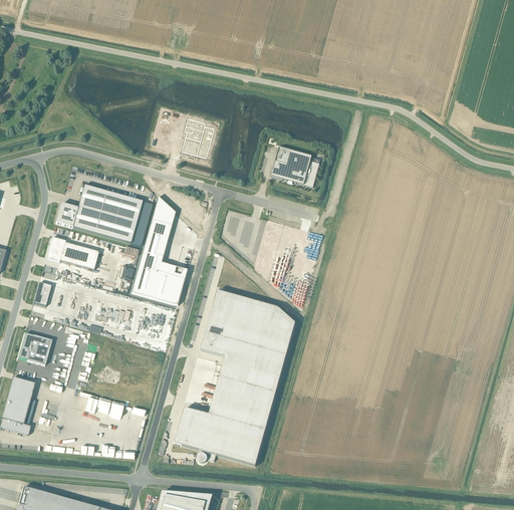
[(187,130),(182,149),(206,156),(215,125),(205,122),(206,120),(188,115),(184,128),(184,129),(187,130)]
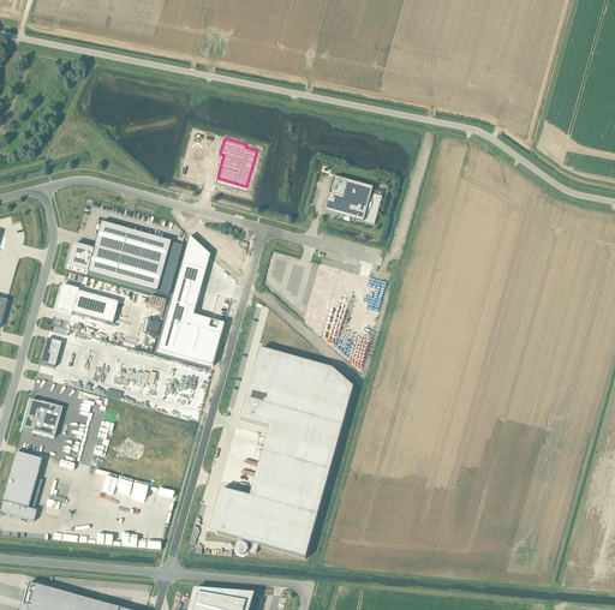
[(334,174),(324,208),(345,213),(350,214),(363,217),(374,221),(382,192),(371,190),(372,184),(334,174)]
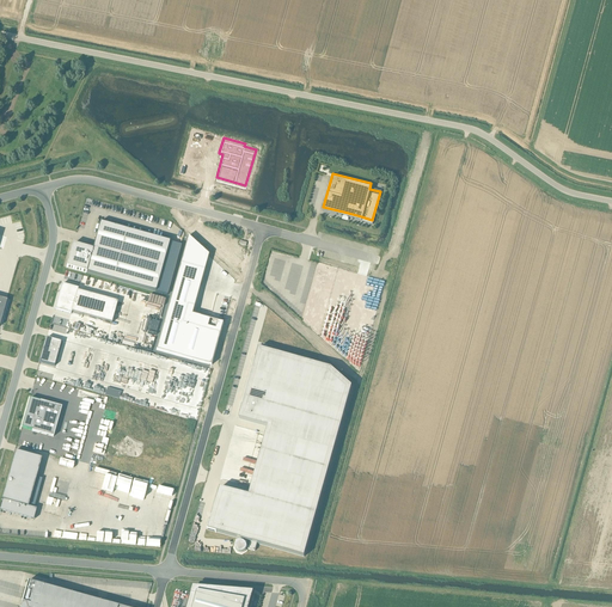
[(73,240),(67,263),(154,287),(166,244),(169,238),(155,233),(99,219),(92,245),(73,240)]
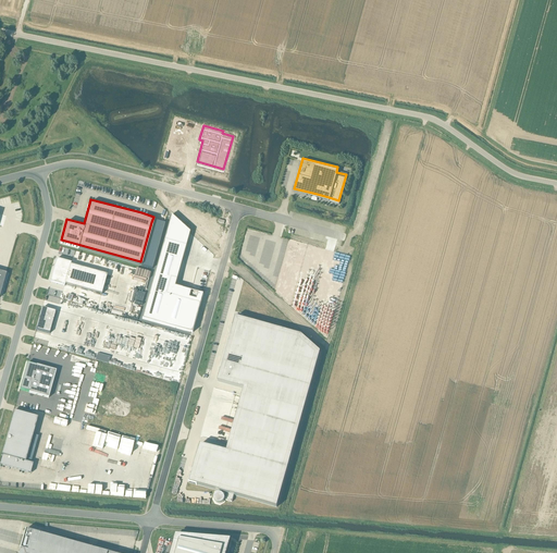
[(171,211),(141,315),(193,329),(203,290),(190,286),(189,293),(173,289),(189,229),(171,211)]
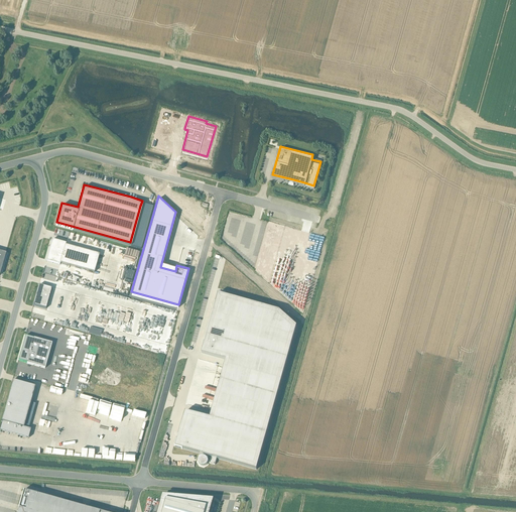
[(267,219),(263,232),(278,236),(281,223),(267,219)]
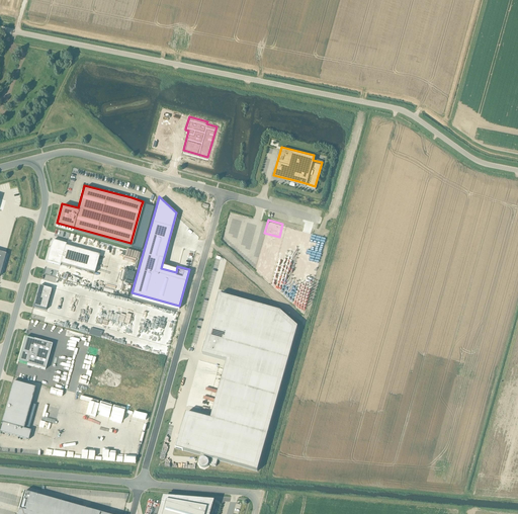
[(291,226),(277,279),(300,285),(315,232),(291,226)]
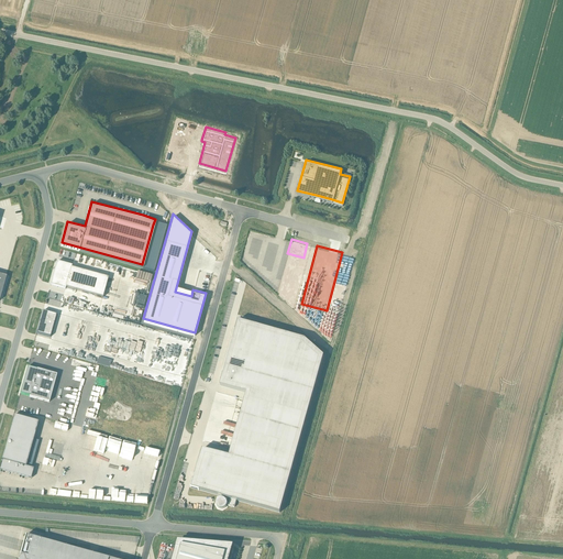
[(57,258),(51,281),(65,285),(65,284),(102,294),(108,274),(72,263),(72,262),(57,258)]
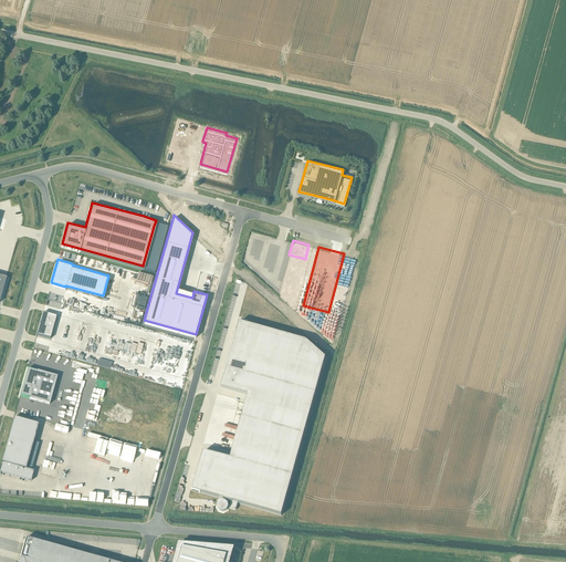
[(43,309),(37,331),(50,335),(56,312),(43,309)]
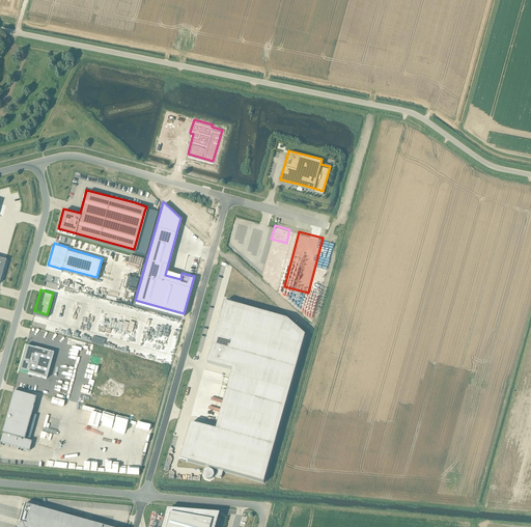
[(191,418),(180,456),(217,467),(223,468),(263,479),(305,332),(287,315),(224,298),(206,360),(232,367),(216,425),(191,418)]
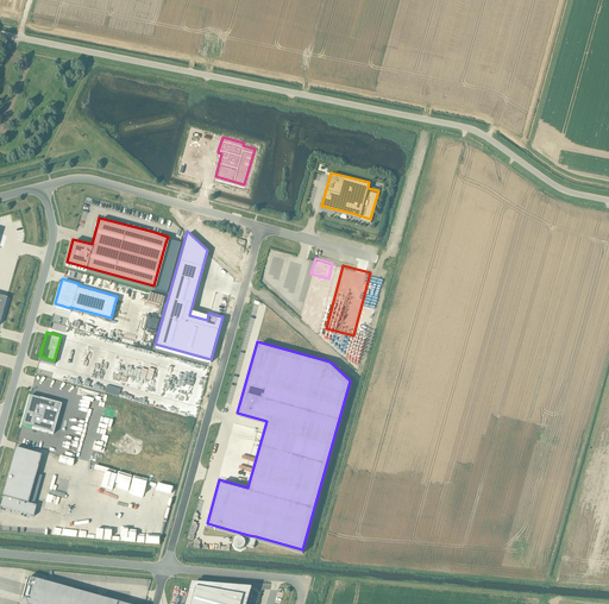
[(30,392),(22,421),(31,425),(52,431),(61,401),(39,395),(30,392)]
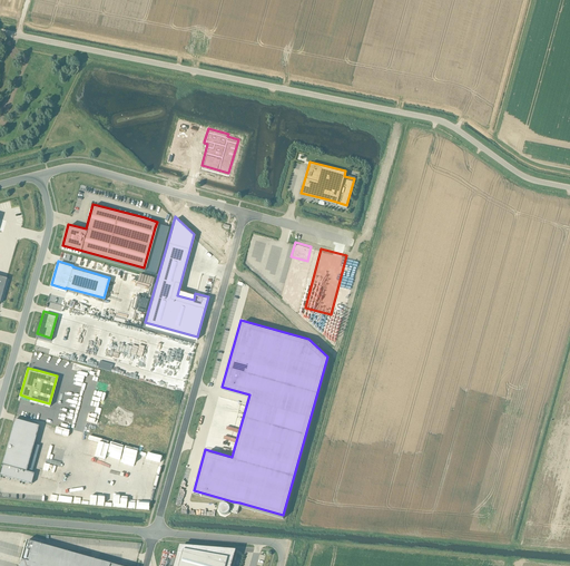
[(2,461),(0,469),(0,471),(30,480),(33,470),(26,468),(38,423),(13,417),(1,461),(2,461)]
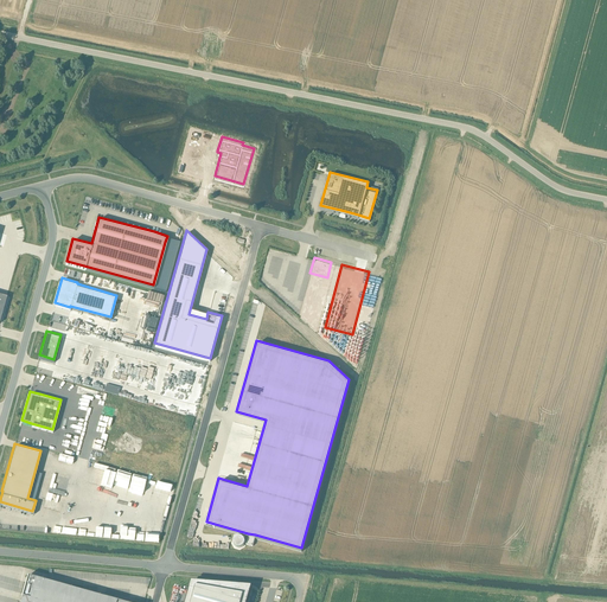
[(232,538),(232,539),(234,540),(234,542),(235,543),(236,543),(236,544),(237,544),(238,544),(240,544),(241,544),(242,543),(243,543),(243,542),(244,540),(244,539),(244,538),(244,537),(244,536),(243,535),(243,533),(242,533),(241,533),(241,532),(240,532),(238,532),(237,532),(236,533),(235,533),(234,535),(234,536),(232,537),(232,538)]
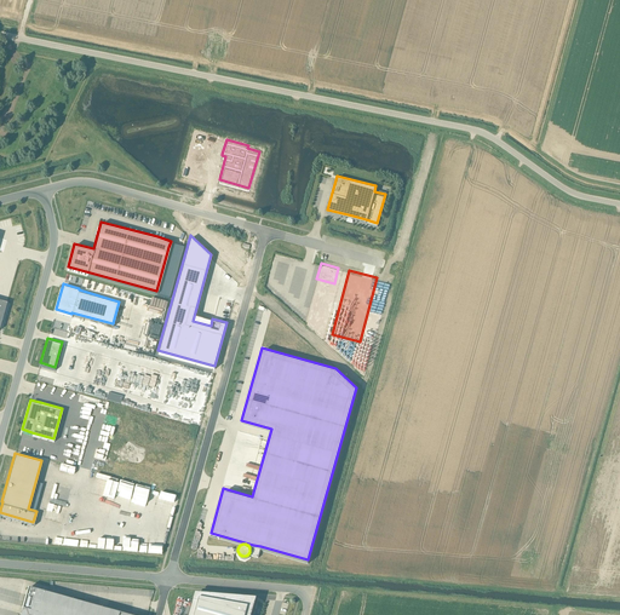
[(133,614),(63,596),(61,595),(59,595),(58,595),(53,593),(28,586),(26,591),(18,614),(133,614)]
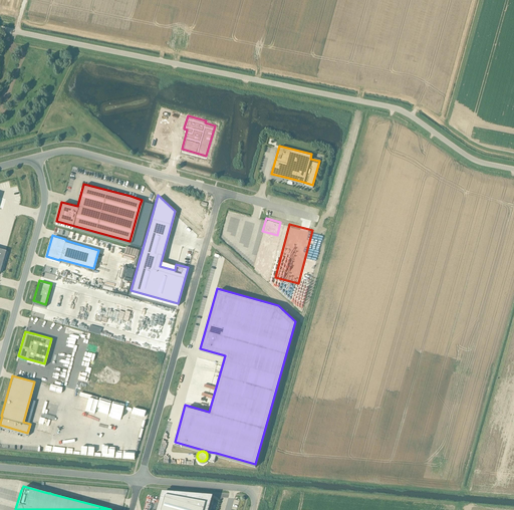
[(162,489),(156,509),(208,509),(213,494),(162,489)]
